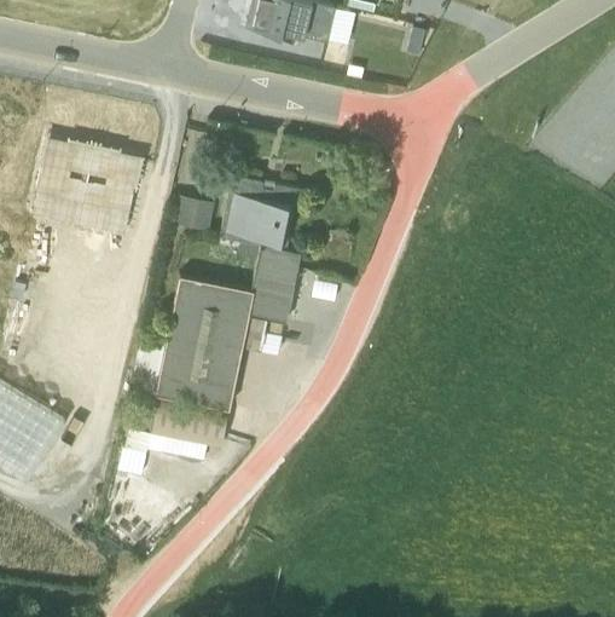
[(317,0),(253,0),(247,26),(280,34),(282,29),(328,41),(336,5),(317,0)]
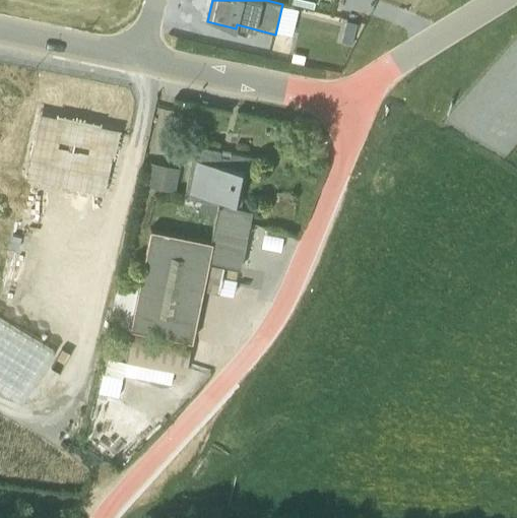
[(303,0),(292,0),(292,5),(316,10),(317,3),(303,0)]
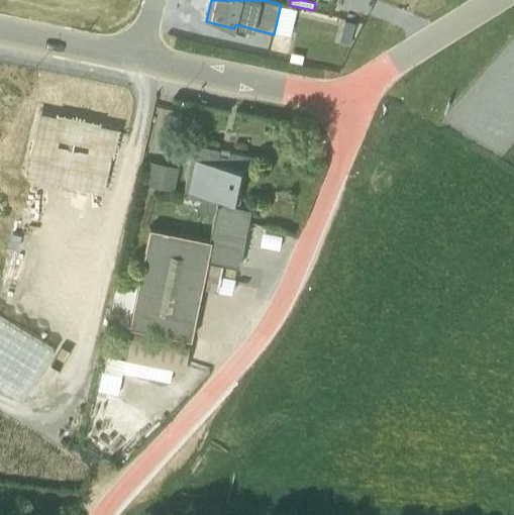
[(232,155),(230,157),(222,155),(220,151),(197,147),(186,200),(218,207),(211,243),(151,231),(139,288),(119,284),(108,328),(192,344),(209,266),(240,271),(252,213),(241,210),(251,160),(232,155)]
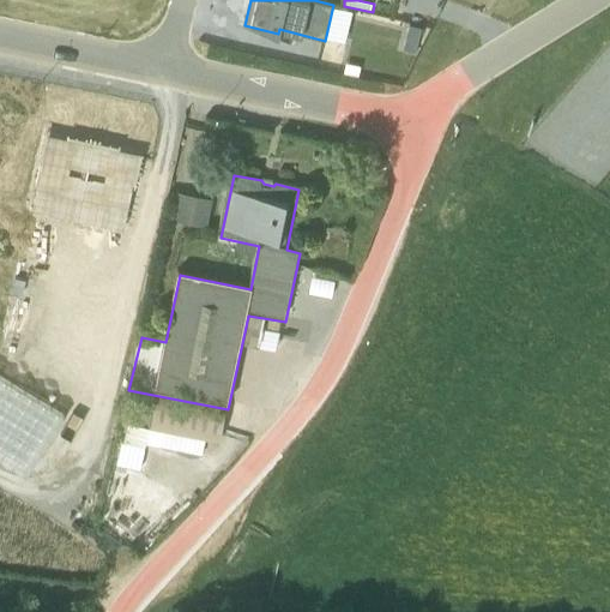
[(215,203),(180,196),(174,223),(209,231),(215,203)]
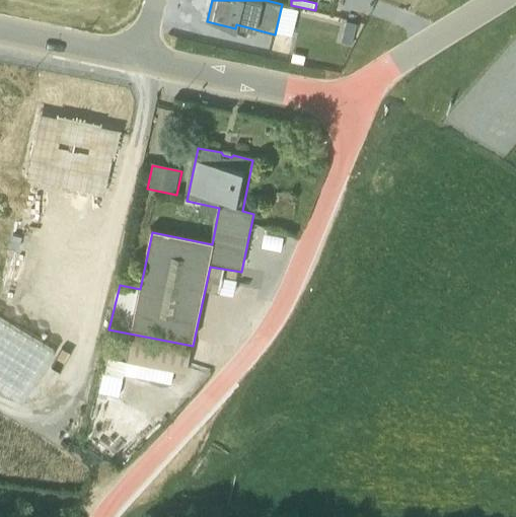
[(0,318),(0,387),(28,403),(58,352),(0,318)]
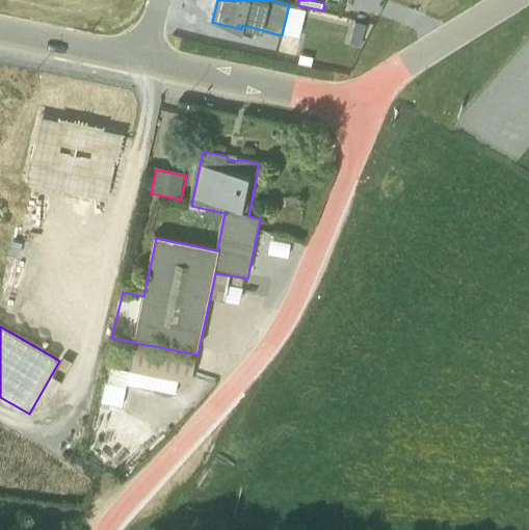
[(118,374),(192,388),(197,356),(111,341),(110,348),(123,350),(118,374)]
